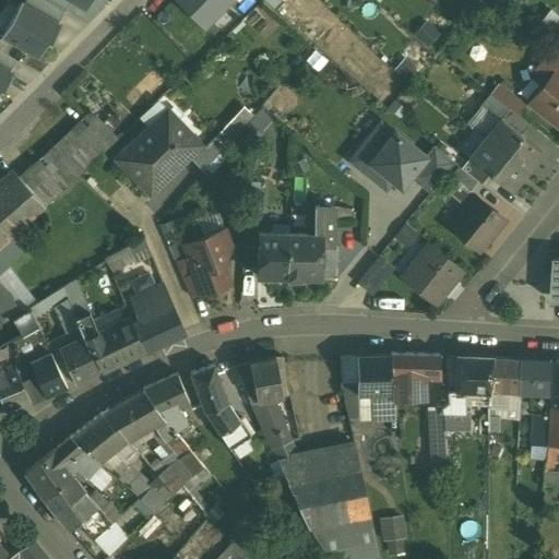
[(43,0),(26,0),(24,6),(58,24),(64,12),(43,0)]
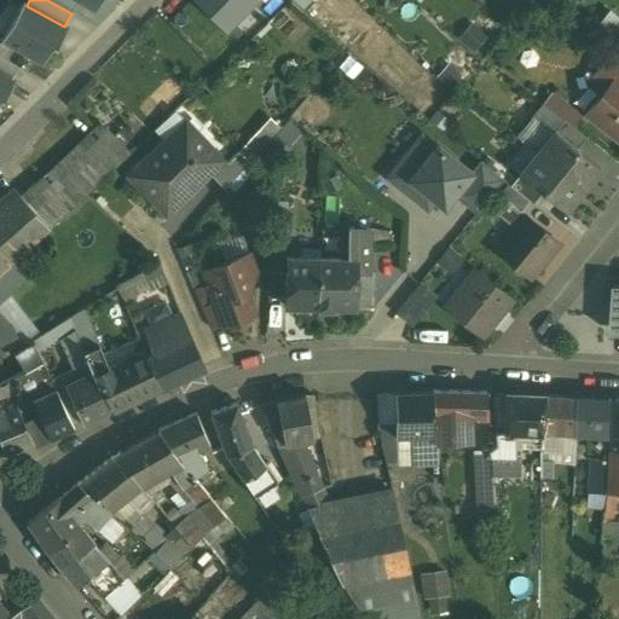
[(47,0),(71,13),(79,1),(76,0),(47,0)]
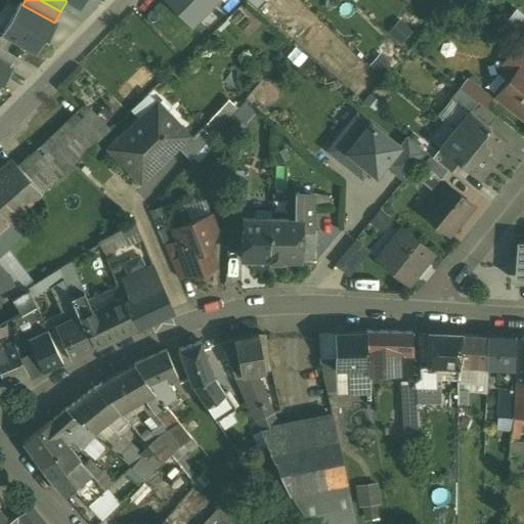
[(64,0),(83,10),(88,0),(64,0)]
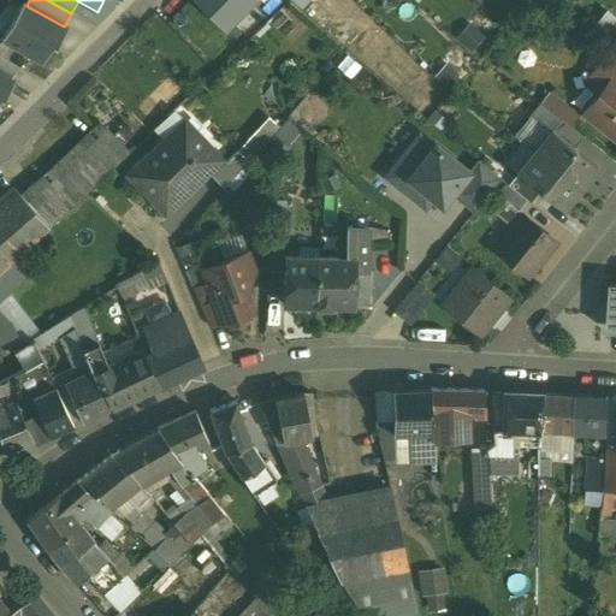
[(194,0),(225,29),(253,0),(194,0)]
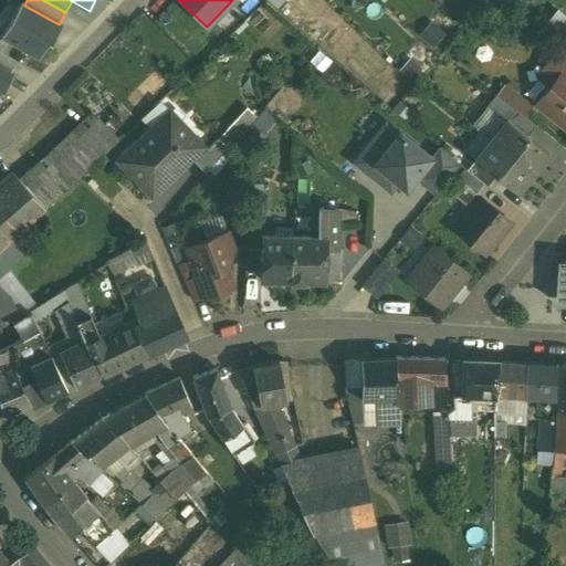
[(286,0),(264,0),(278,10),(286,0)]
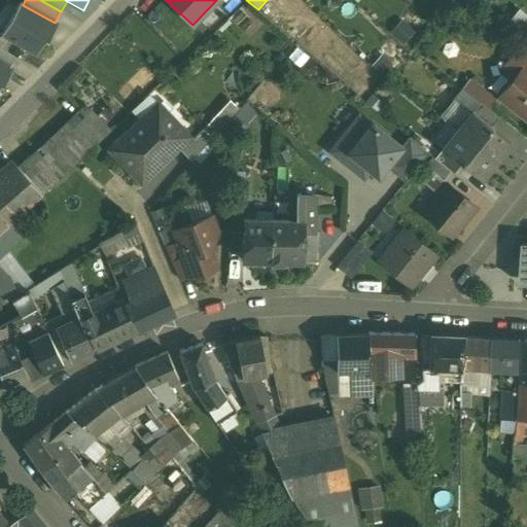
[(21,3),(2,35),(40,57),(58,25),(55,23),(23,5),(21,3)]
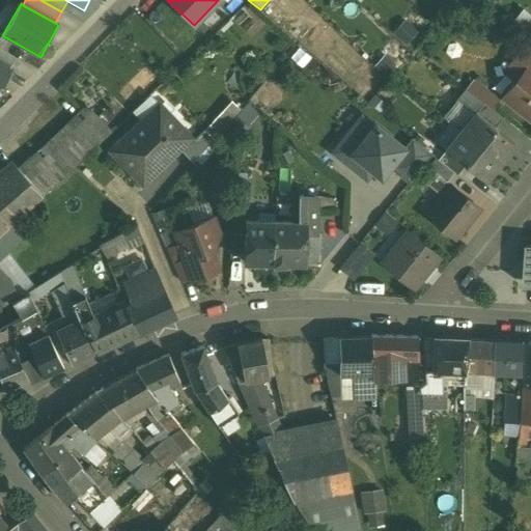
[(530,49),(525,44),(513,57),(526,67),(528,65),(530,68),(530,49)]
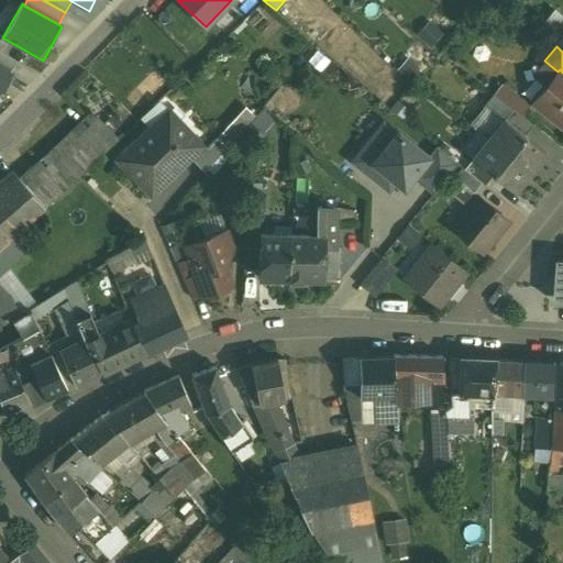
[(0,51),(0,67),(11,74),(18,62),(0,51)]
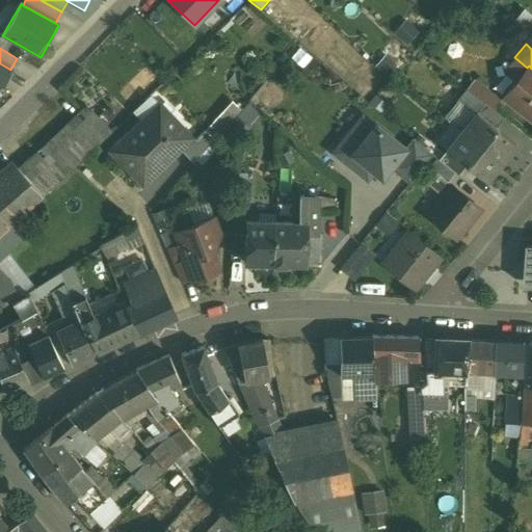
[(527,68),(514,57),(505,70),(517,80),(527,68)]
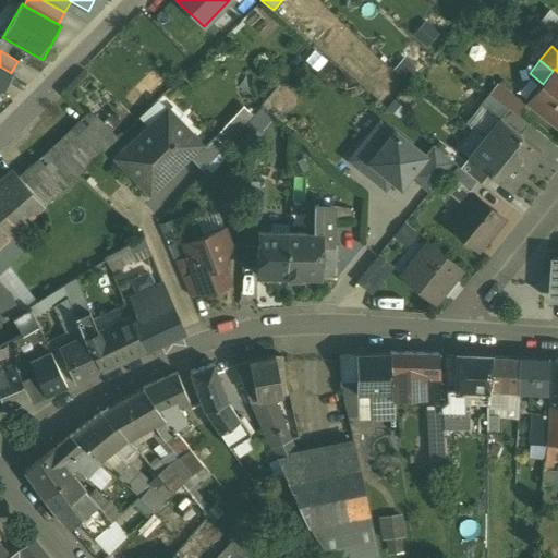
[(0,95),(12,74),(11,73),(0,67),(0,95)]
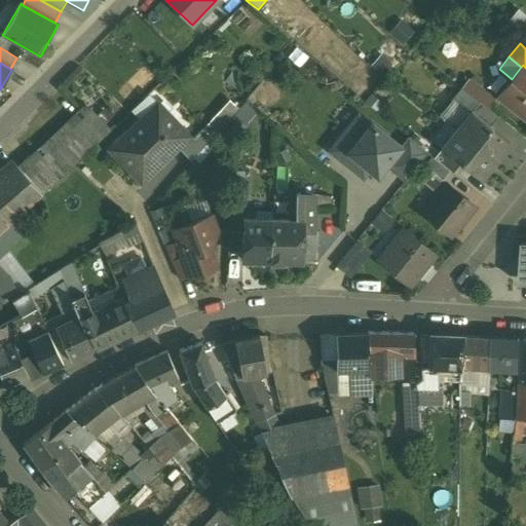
[(512,79),(498,96),(525,117),(525,68),(523,65),(521,67),(512,79)]
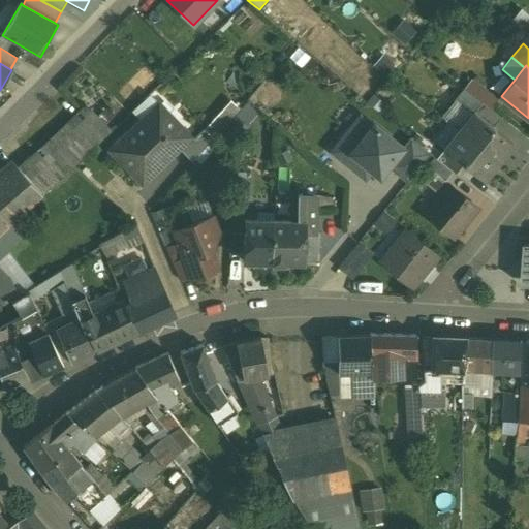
[(481,103),(464,89),(457,98),(473,113),(481,103)]
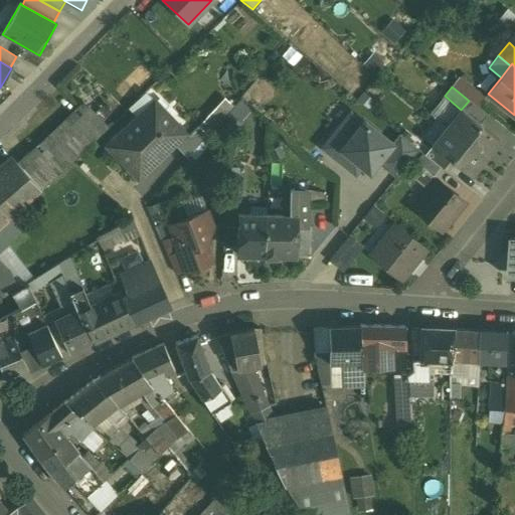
[(222,96),(177,146),(187,156),(231,105),(222,96)]
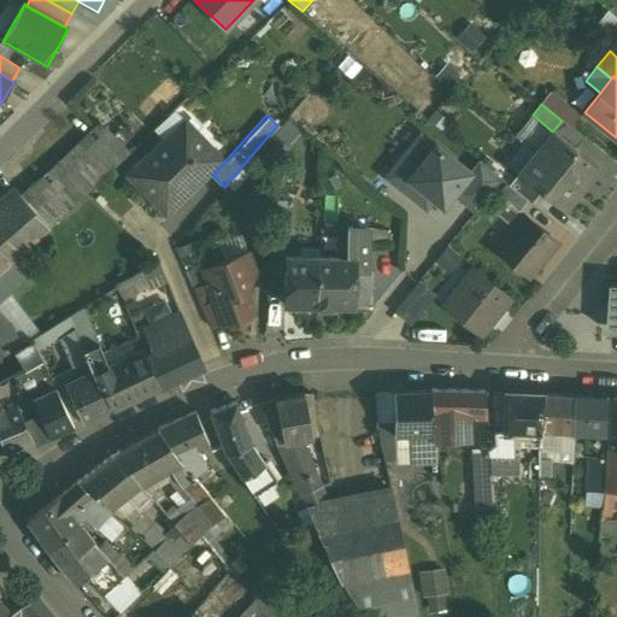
[(552,131),(533,115),(516,136),(535,152),(552,131)]
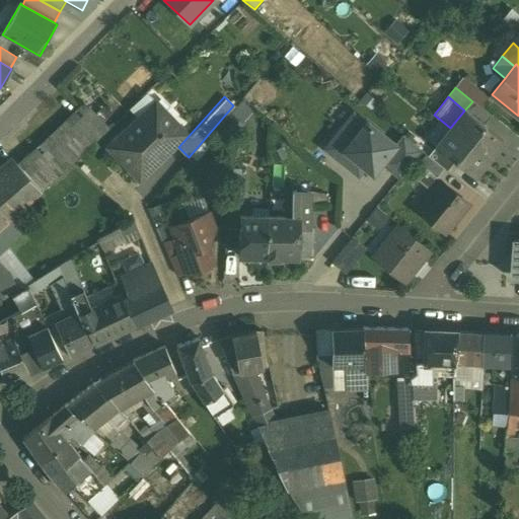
[(108,129),(84,100),(16,163),(41,192),(108,129)]
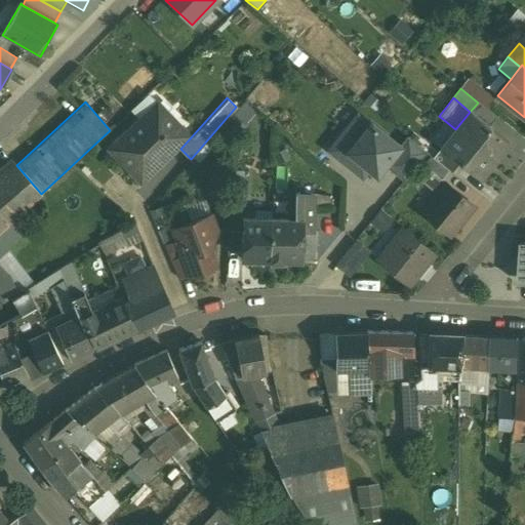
[(157,103),(108,149),(140,183),(189,136),(174,121),(170,124),(155,108),(158,104),(157,103)]
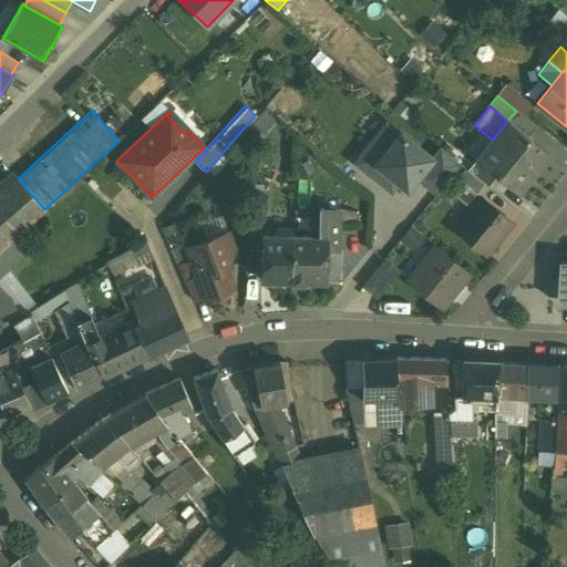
[(249,125),(264,135),(275,122),(260,111),(249,125)]
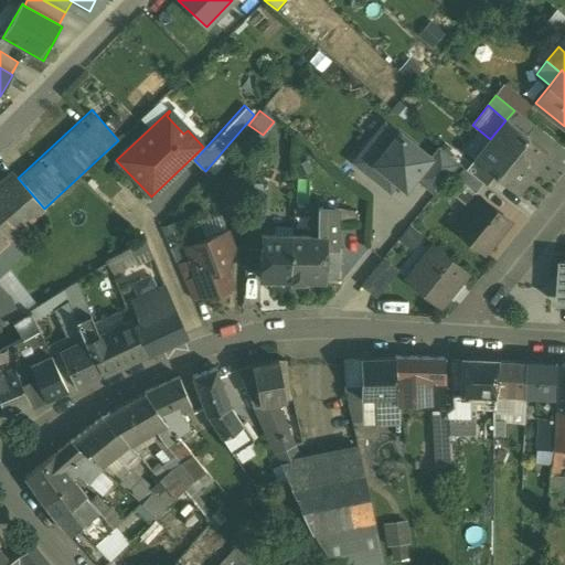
[(534,126),(514,110),(505,120),(525,137),(534,126)]
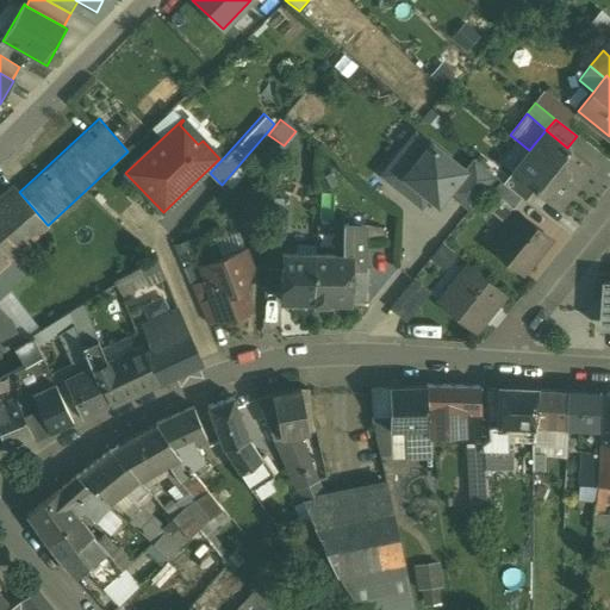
[(567,148),(546,130),(529,150),(529,151),(573,187),(590,166),(567,148)]
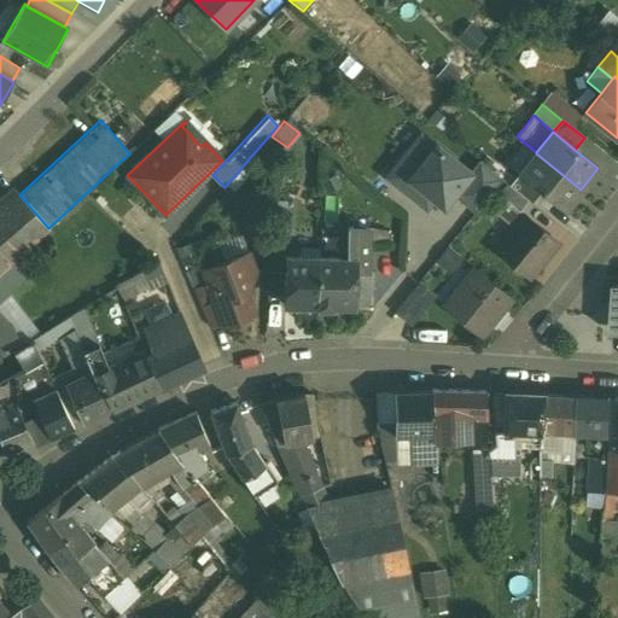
[(420,135),(386,178),(415,200),(423,191),(409,180),(435,147),(420,135)]
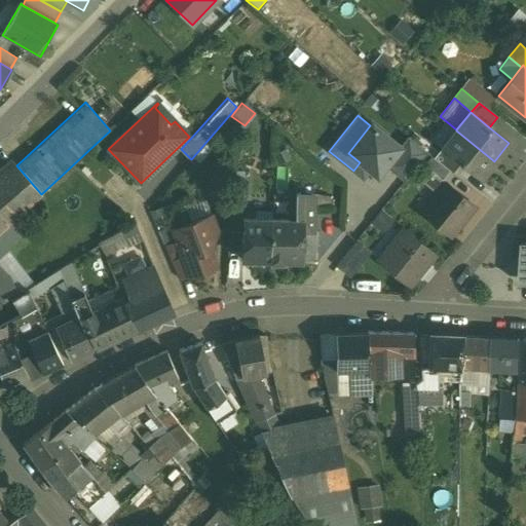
[(400,147),(371,124),(370,125),(348,153),(360,162),(371,171),(377,176),(384,166),(400,147)]
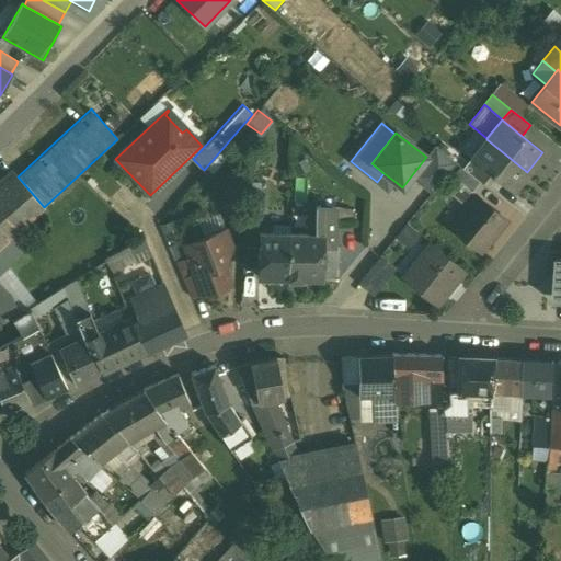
[(527,172),(487,139),(471,159),(491,175),(512,192),(527,172)]
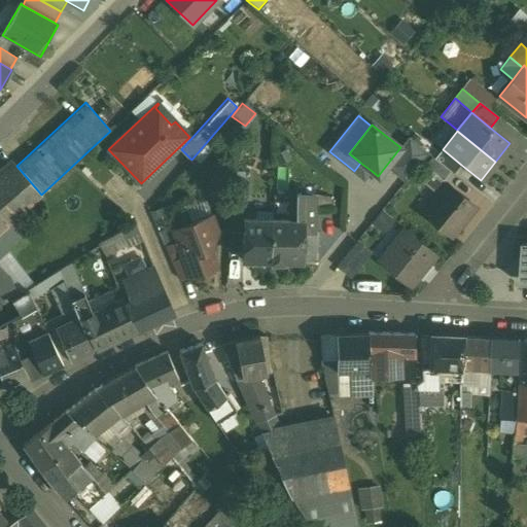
[(427,153),(409,138),(400,147),(385,167),(405,182),(427,153)]
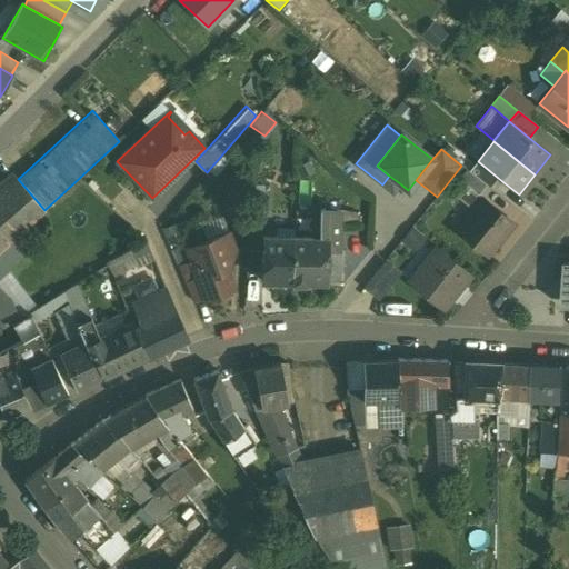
[(498,178),(478,161),(469,171),(487,186),(489,187),(498,178)]
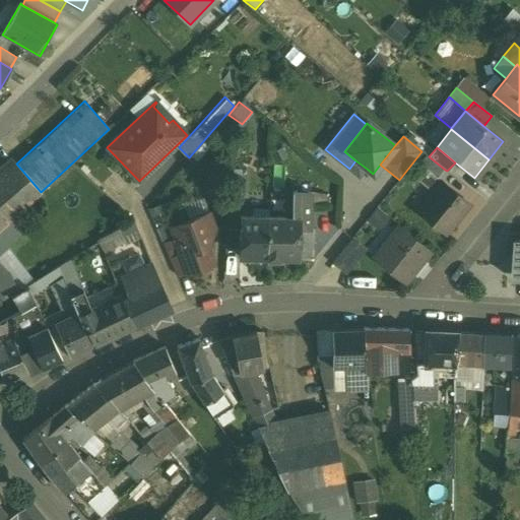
[(429,156),(427,155),(419,165),(437,179),(445,170),(429,156)]
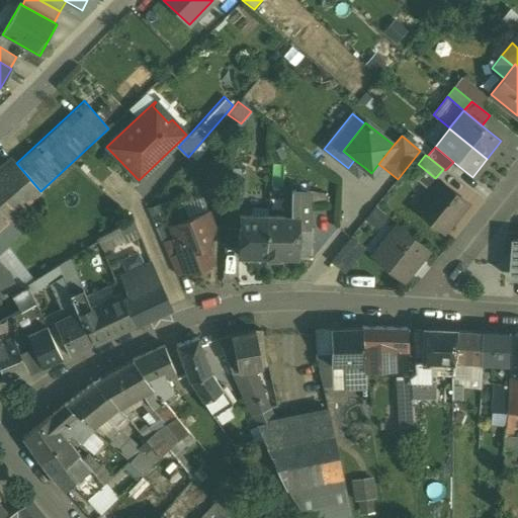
[(354,160),(348,168),(359,176),(365,168),(354,160)]
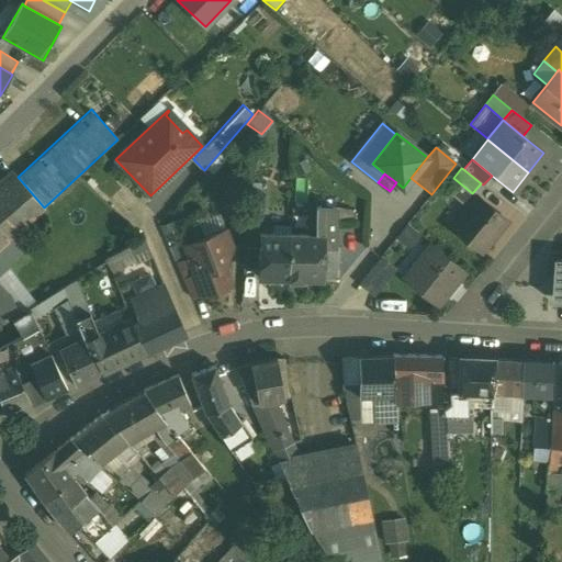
[(0,191),(0,245),(4,242),(13,234),(44,208),(18,177),(0,191)]
